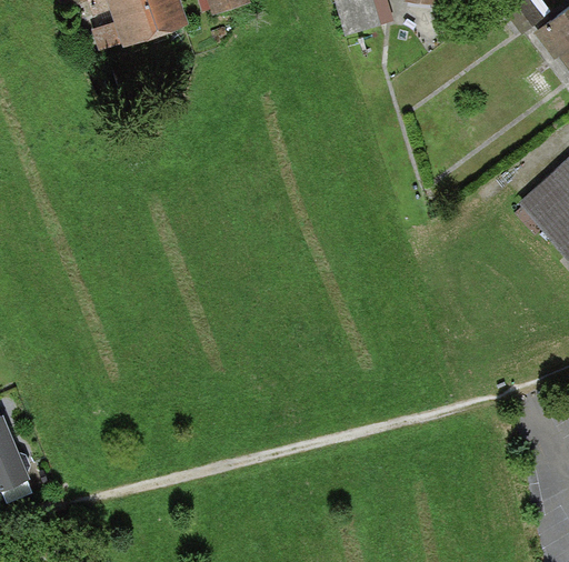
[(57,0),(60,8),(82,0),(88,0),(106,47),(190,17),(183,0),(57,0)]
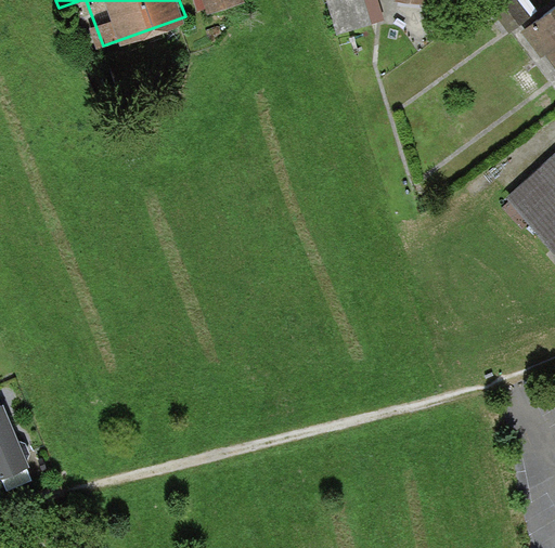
[(243,0),(203,0),(208,15),(245,3),(243,0)]
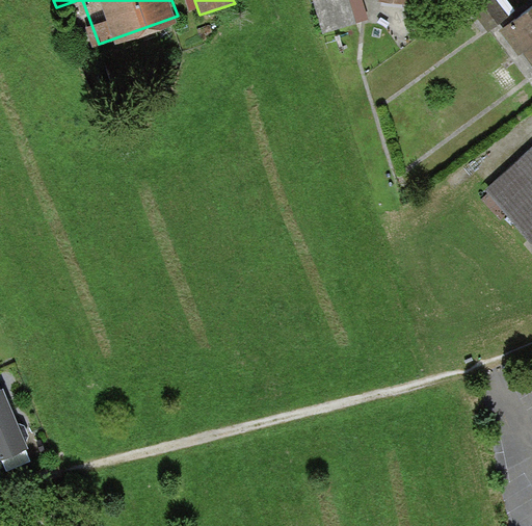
[(313,0),(324,34),(368,21),(361,0),(313,0)]
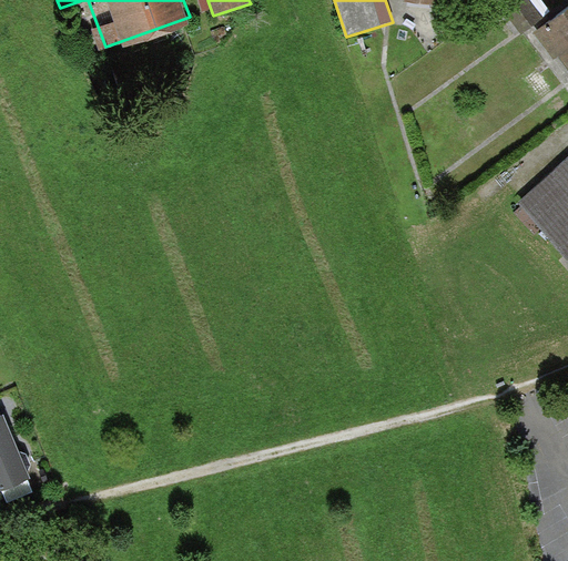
[(543,17),(529,0),(515,0),(503,10),(523,33),(543,17)]
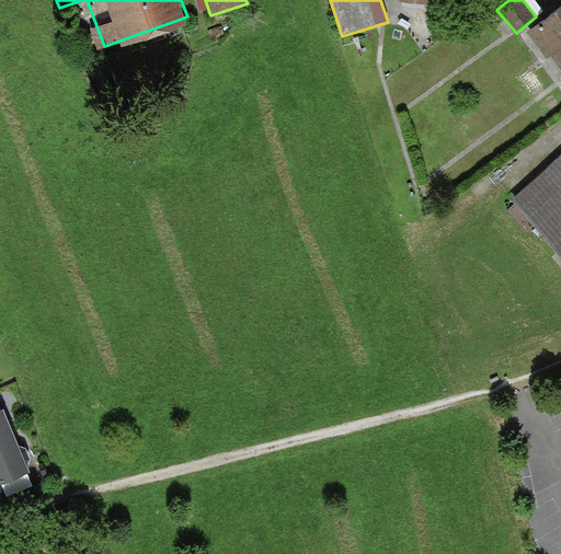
[(560,3),(526,32),(547,59),(552,55),(560,66),(560,3)]
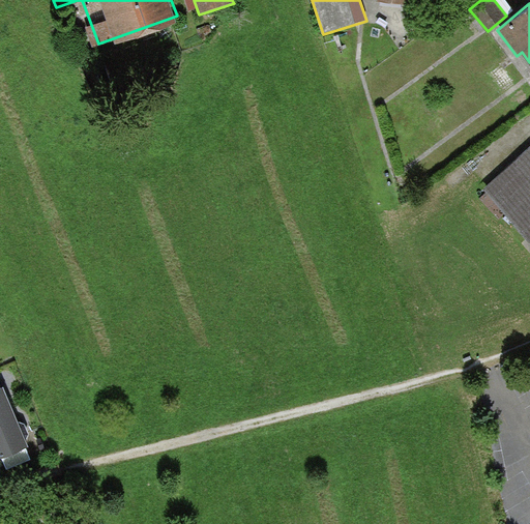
[(529,147),(483,192),(529,241),(529,147)]
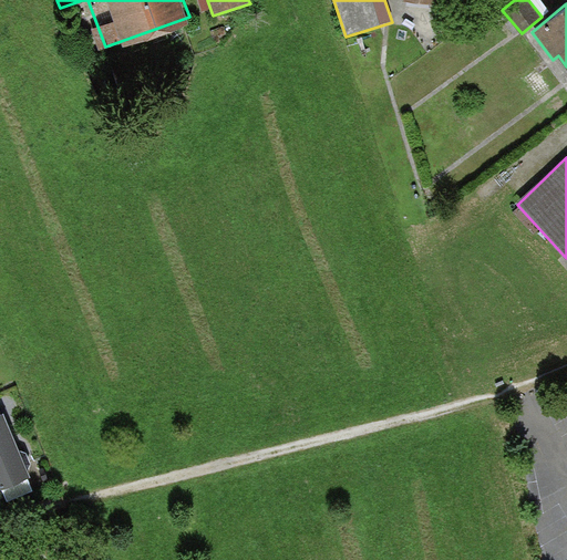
[(0,488),(30,476),(3,413),(0,413),(0,488)]
